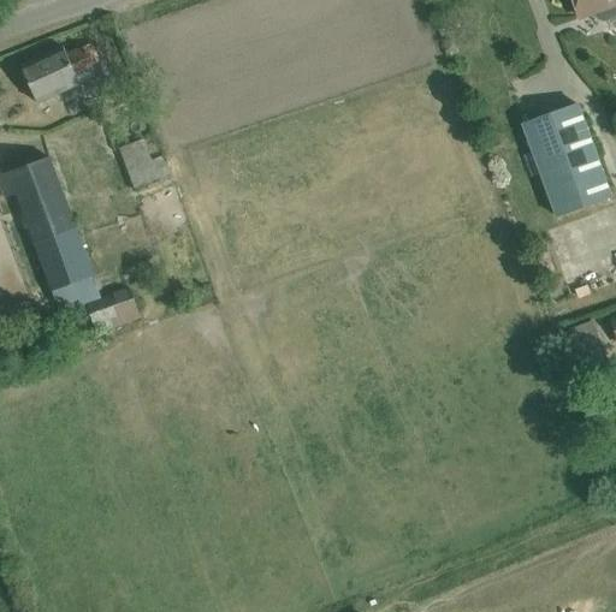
[(574,0),(580,16),(615,1),(615,0),(574,0)]
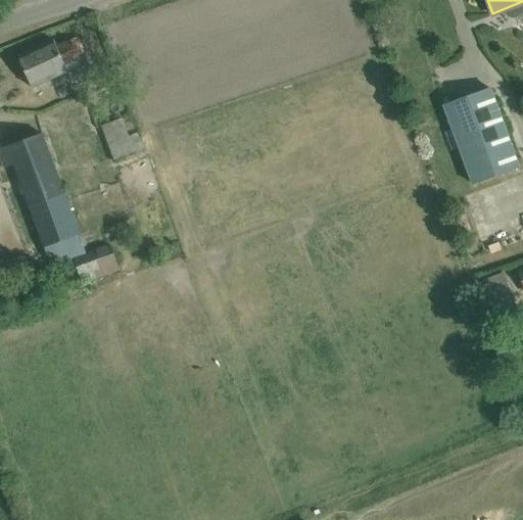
[(18,55),(33,85),(81,63),(77,56),(78,55),(77,53),(84,50),(78,36),(56,46),(53,39),(18,55)]
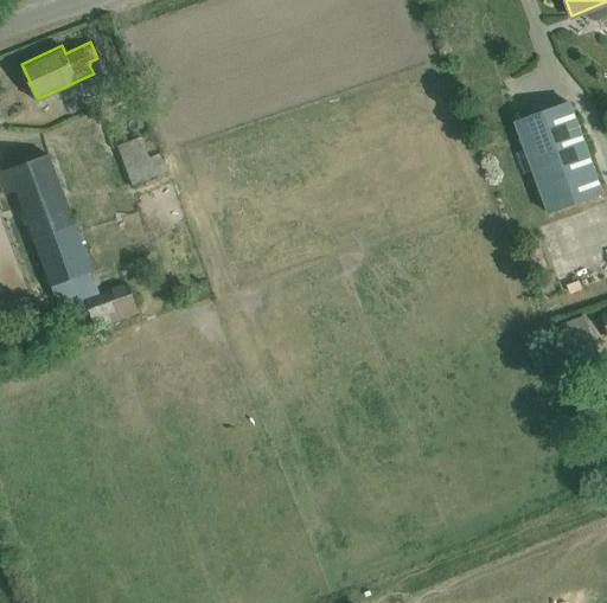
[(515,121),(548,211),(602,192),(569,101),(515,121)]
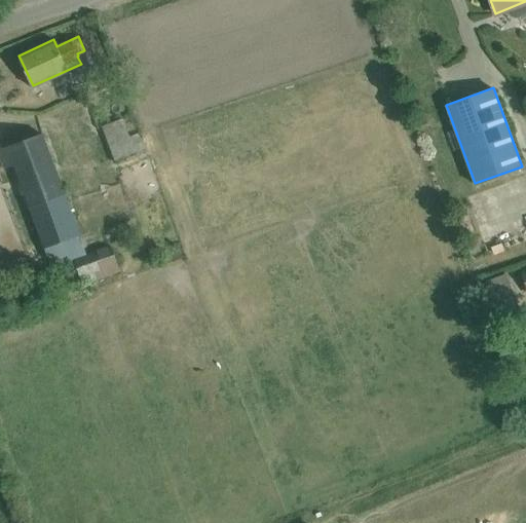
[(121,117),(102,125),(115,159),(146,147),(138,128),(127,133),(121,117)]
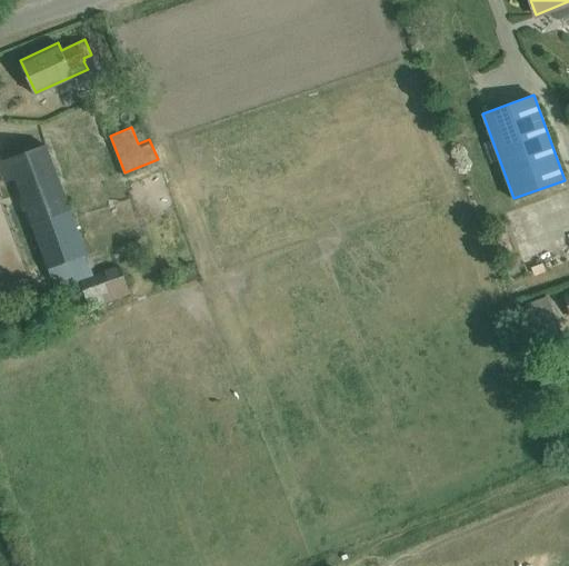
[(70,210),(46,144),(0,160),(0,168),(5,181),(15,178),(31,225),(53,288),(80,278),(90,305),(130,291),(120,266),(92,275),(70,210)]
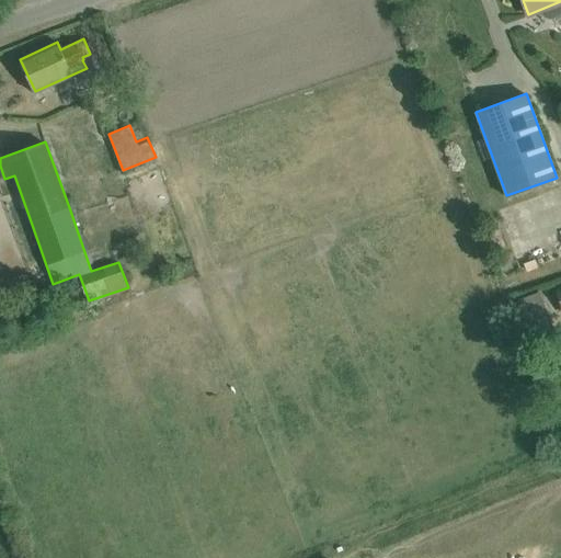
[(540,291),(518,298),(534,342),(556,333),(540,291)]
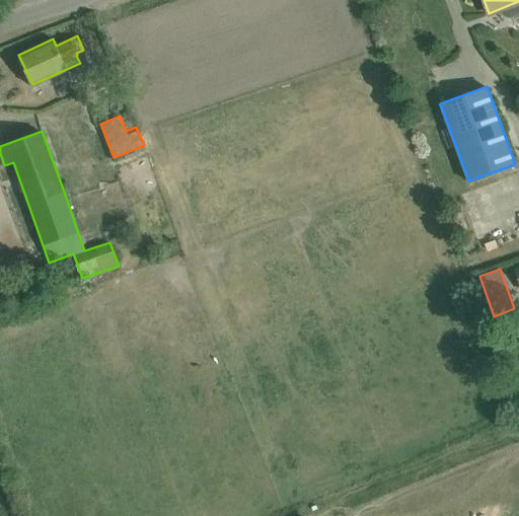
All buildings are outlined.
